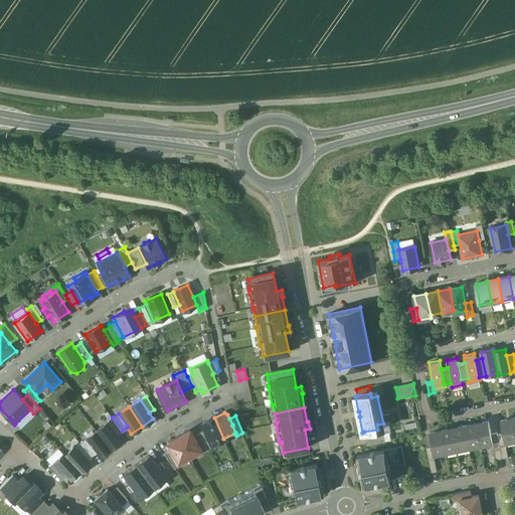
[(122,431),(112,417),(106,422),(116,436),(117,435),(122,431)]
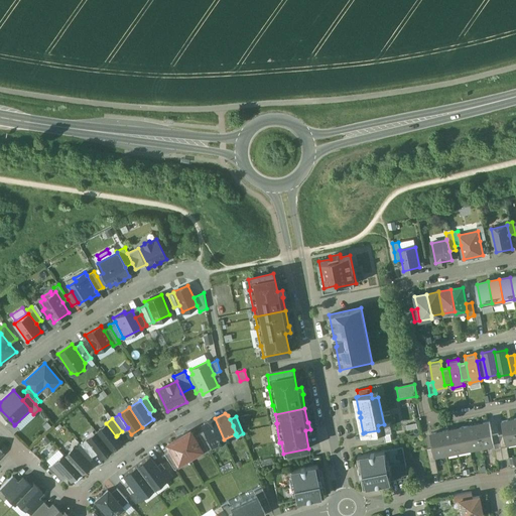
[(215,418),(204,423),(203,426),(205,430),(208,437),(209,437),(212,444),(213,444),(224,439),(215,418)]
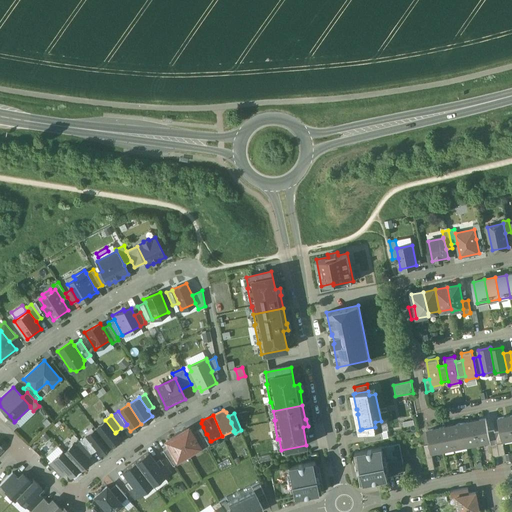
[(510,415),(504,416),(504,417),(498,419),(500,431),(502,440),(511,437),(511,428),(510,416),(510,415)]
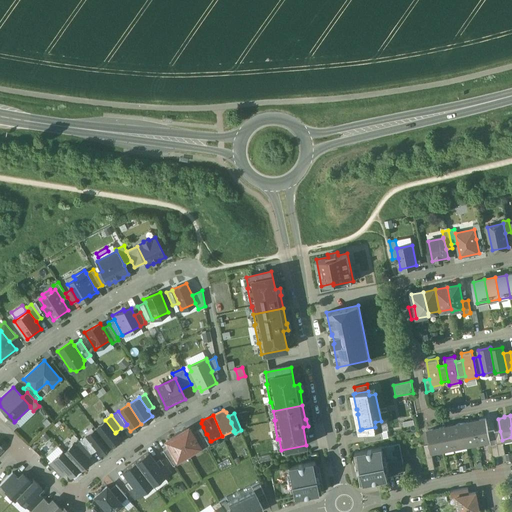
[(14,422),(10,416),(4,421),(13,430),(18,425),(15,421),(14,422)]
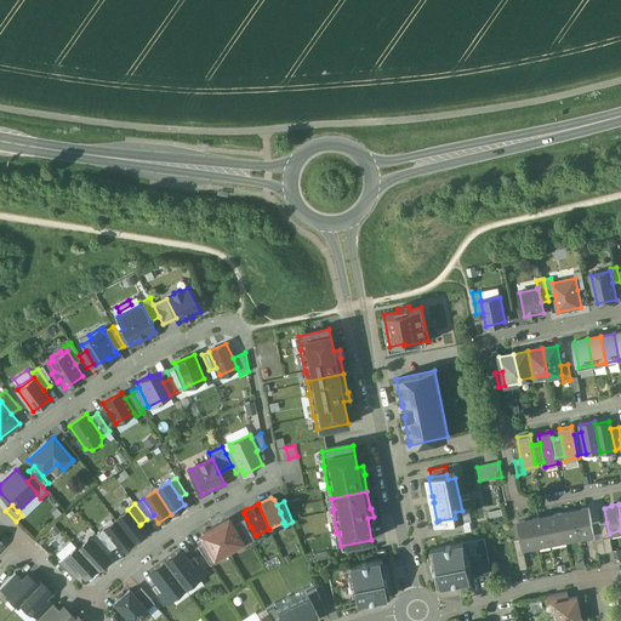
[(499,507),(490,508),(491,517),(501,514),(499,507)]
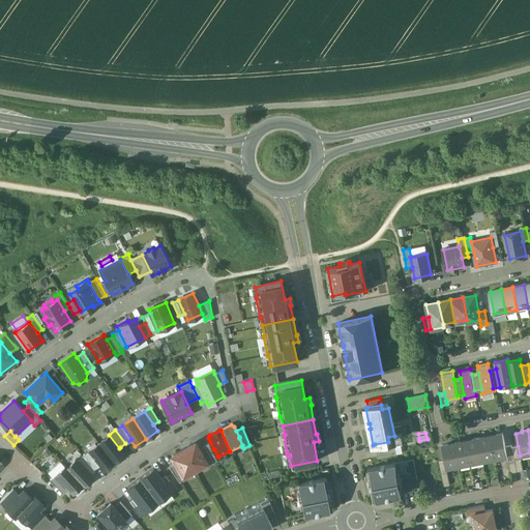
[(503,434),(497,435),(496,434),(491,435),(495,458),(507,455),(505,447),(503,434)]
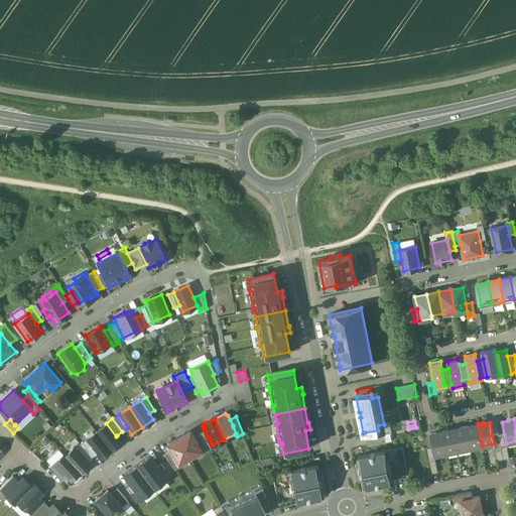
[(106,423),(97,431),(111,449),(121,441),(117,435),(116,436),(106,423)]
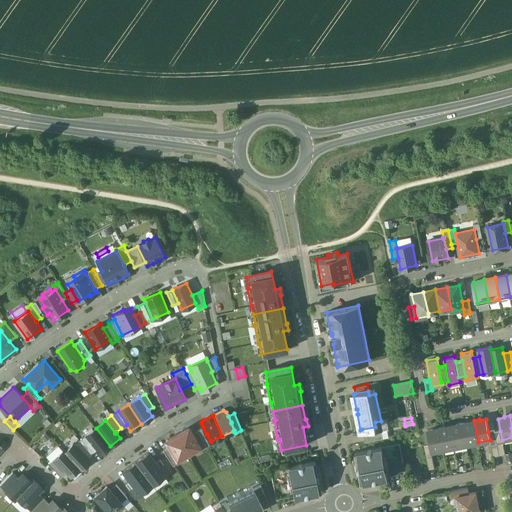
[(474,420),(468,421),(468,422),(462,424),(467,444),(478,442),(474,420)]
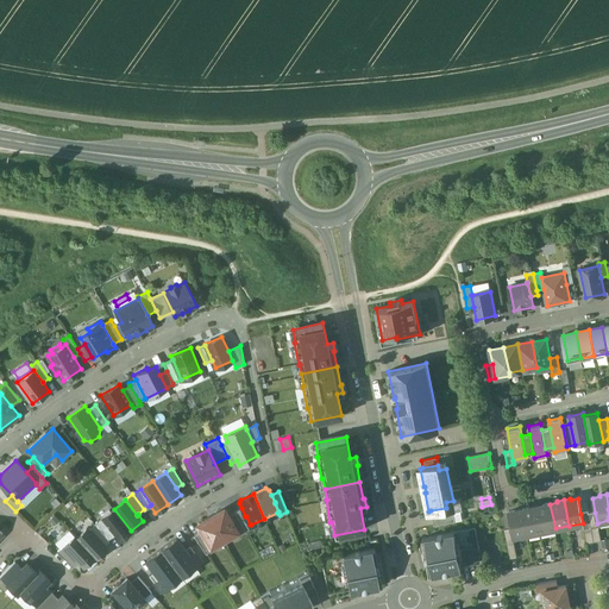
[(550,504),(542,506),(542,504),(535,506),(541,532),(556,528),(550,504)]
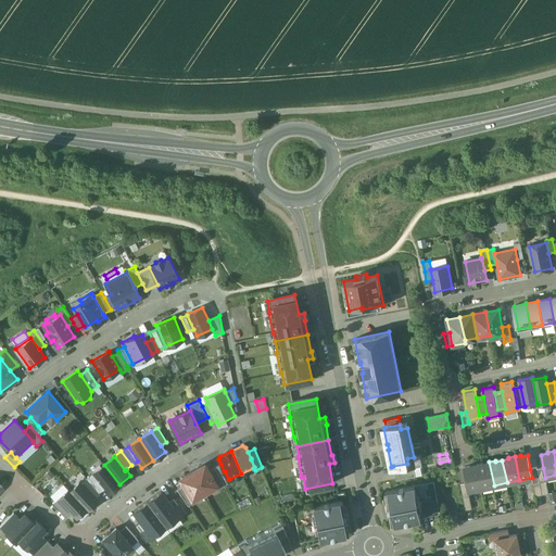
[(489,462),(482,463),(482,464),(477,465),(481,488),(494,485),(489,462)]
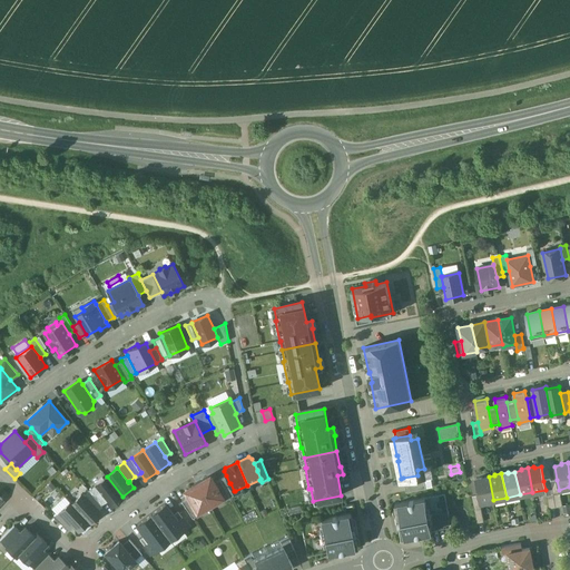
[(229,483),(226,475),(219,479),(229,497),(236,493),(235,491),(234,491),(231,483),(229,483)]
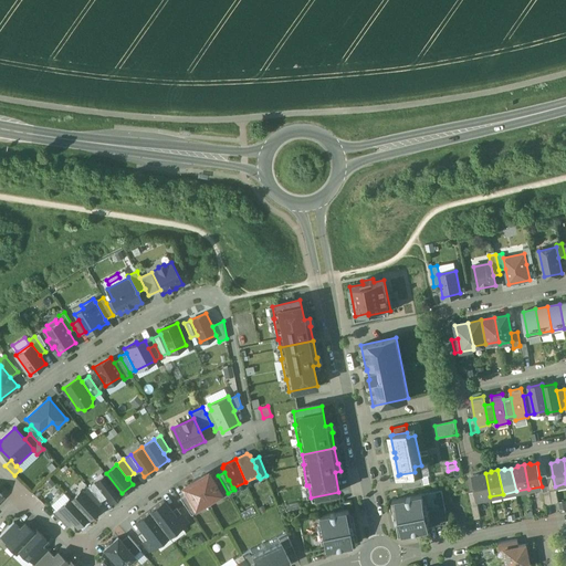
[(415,472),(400,474),(404,489),(422,485),(422,484),(421,478),(421,477),(417,478),(415,472)]
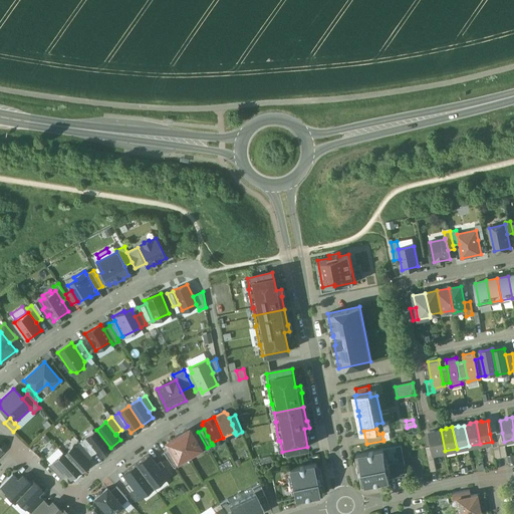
[(441,429),(435,430),(435,431),(429,433),(432,447),(433,454),(445,451),(441,430),(441,429)]
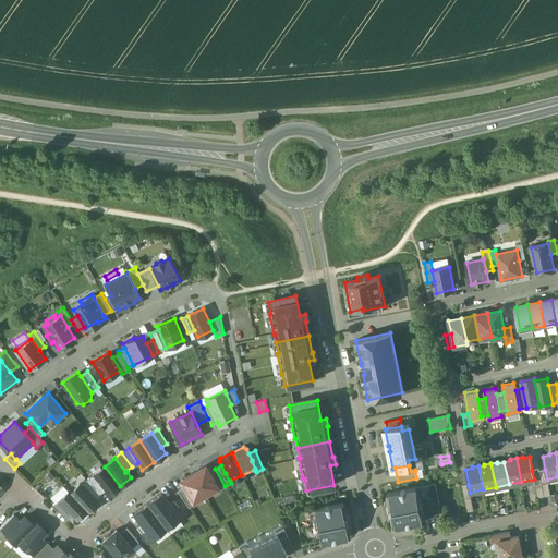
[(120,486),(105,466),(94,475),(104,488),(104,489),(109,495),(120,486)]
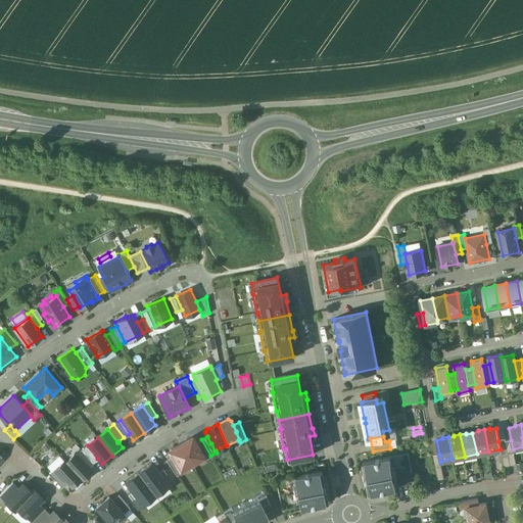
[(193,438),(190,437),(181,443),(192,463),(203,457),(199,449),(199,448),(196,442),(193,438)]
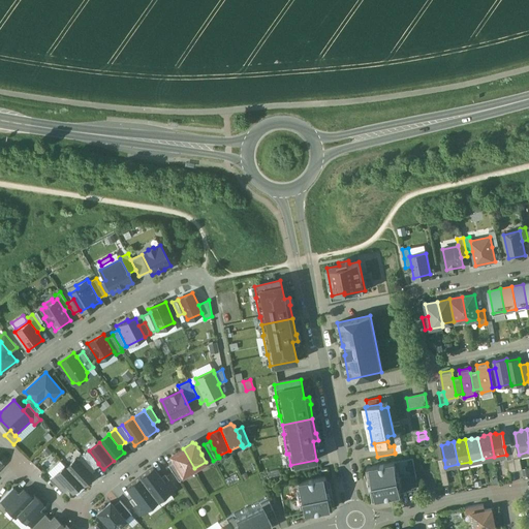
[(213,461),(204,444),(198,447),(201,454),(201,455),(206,462),(207,464),(213,461)]
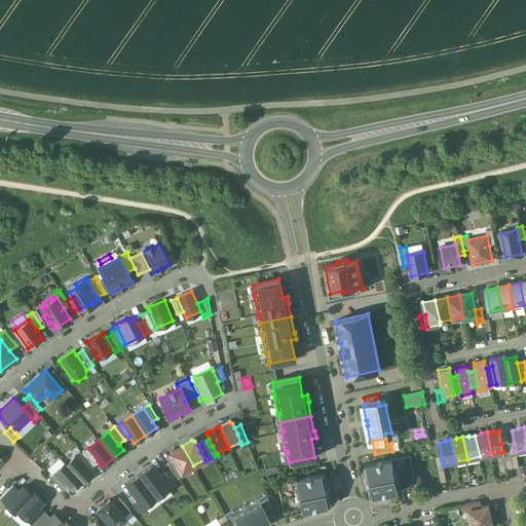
[(508,442),(501,444),(503,452),(504,457),(511,456),(508,442)]
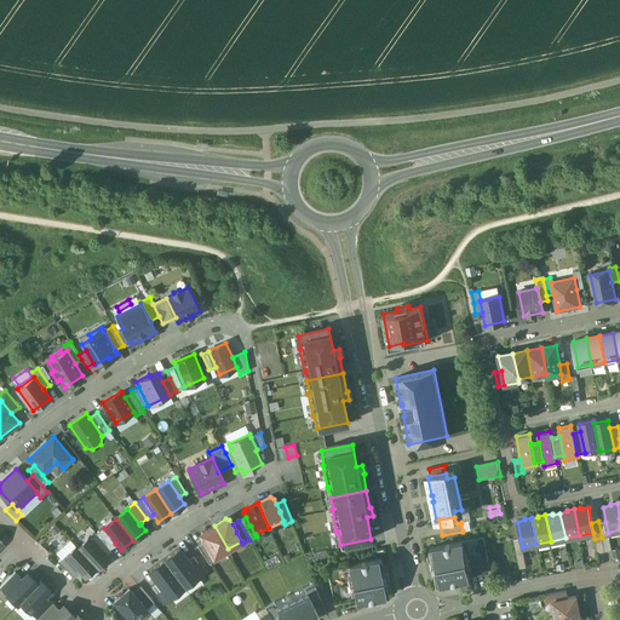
[(606,522),(600,523),(602,538),(609,537),(608,533),(606,522)]
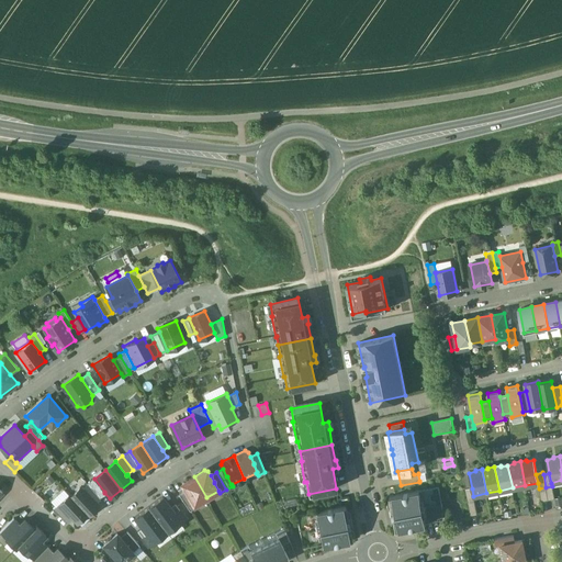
[(194,476),(183,483),(182,486),(184,491),(189,497),(194,505),(206,497),(194,476)]
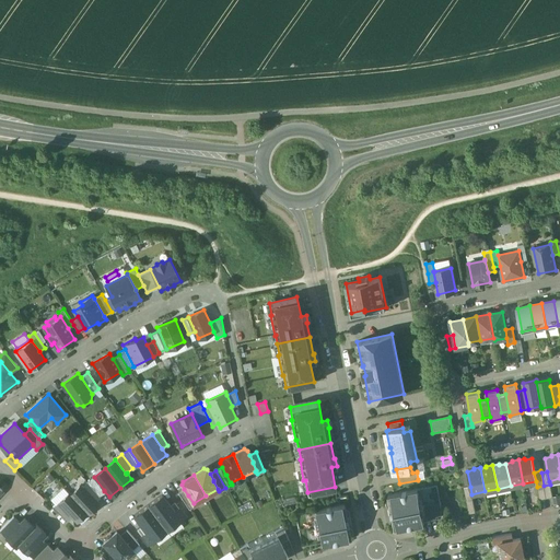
[(104,490),(94,477),(88,481),(98,496),(104,491),(104,490)]
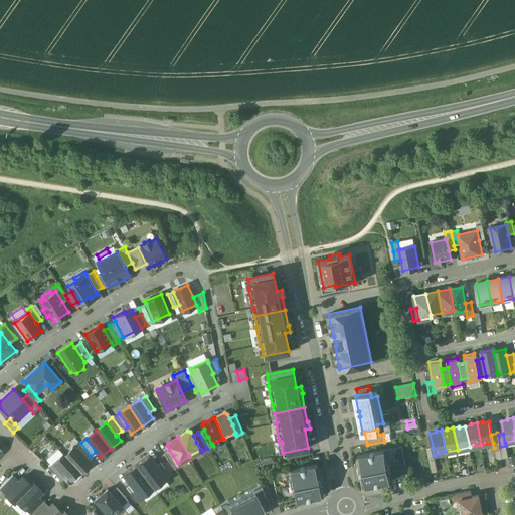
[(75,449),(88,462),(92,458),(91,456),(79,444),(75,449)]
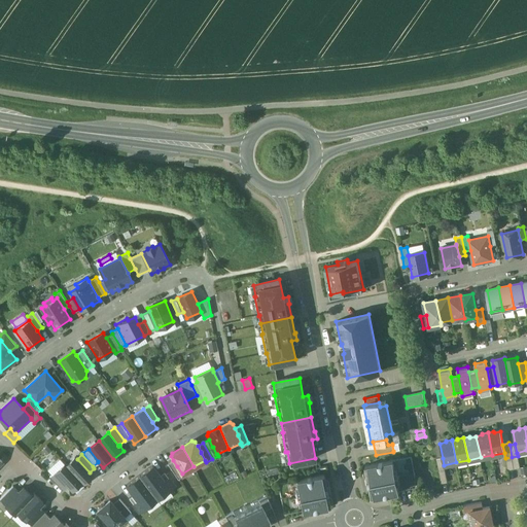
[(512,457),(514,469),(520,468),(518,456),(512,457)]
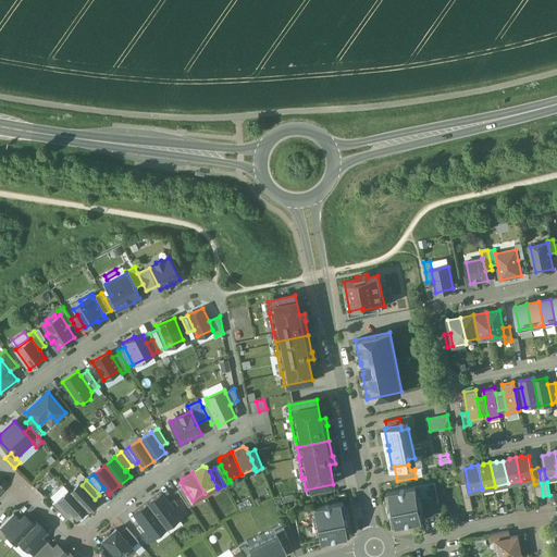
[(70,492),(86,509),(87,511),(97,502),(95,499),(82,485),(79,483),(70,492)]
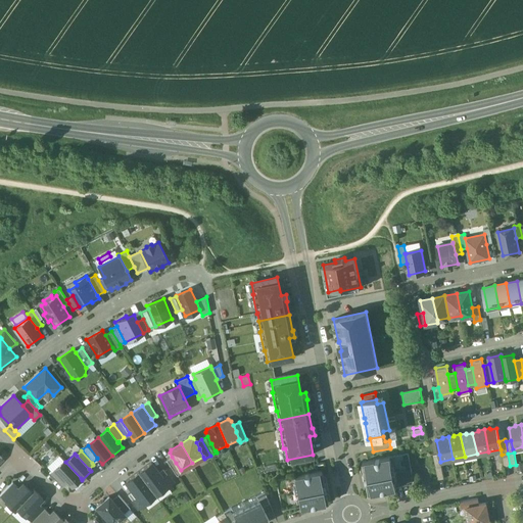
[(409,454),(389,458),(390,458),(389,459),(395,488),(395,487),(396,488),(415,485),(409,454)]
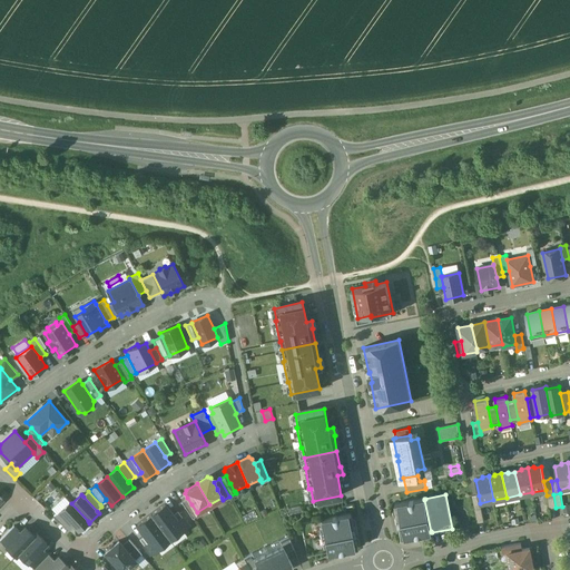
[(553,494),(547,495),(549,509),(556,508),(553,494)]
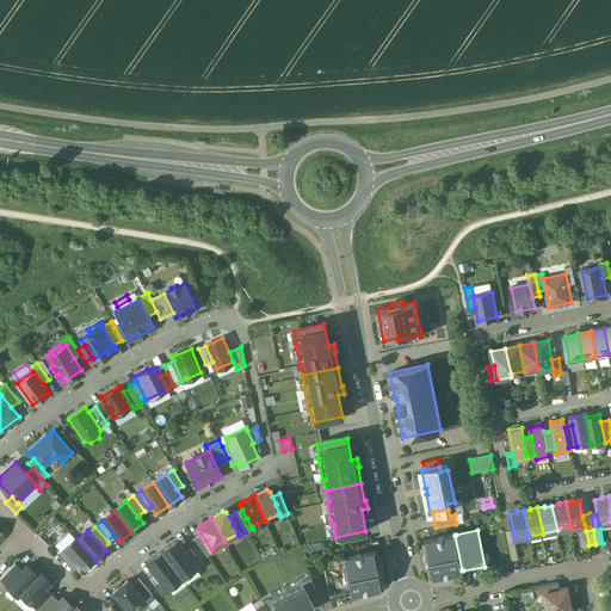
[(513,531),(506,534),(508,547),(516,545),(514,539),(513,531)]
